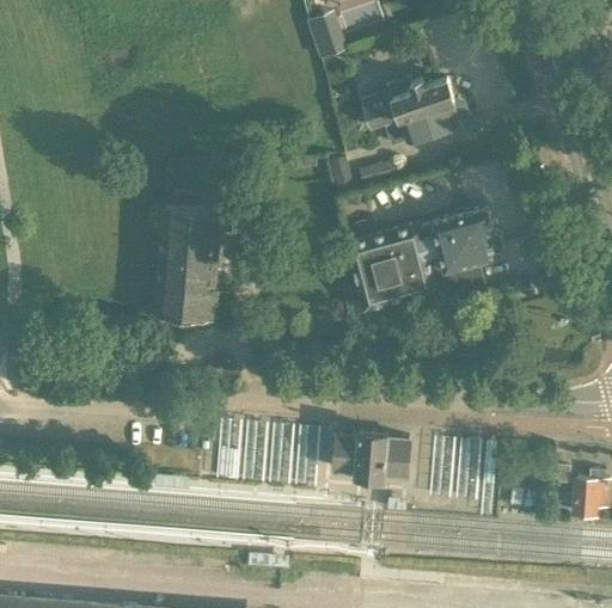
[(408,140),(458,123),(465,121),(469,114),(464,102),(457,98),(454,98),(448,79),(423,87),(421,80),(411,84),(409,79),(386,86),(387,91),(360,99),(371,131),(384,127),(390,146),(408,140)]
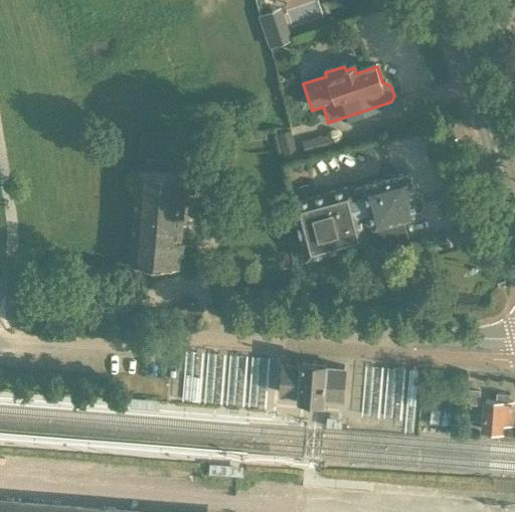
[(266,132),(244,134),(245,143),(266,141),(266,132)]
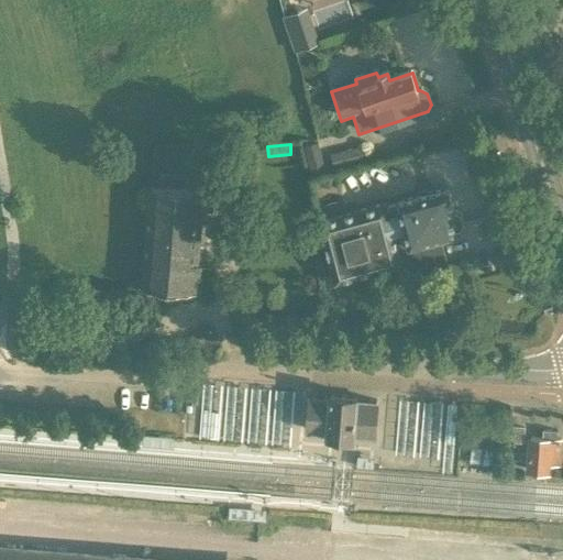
[(318,145),(305,149),(311,176),(324,173),(318,145)]
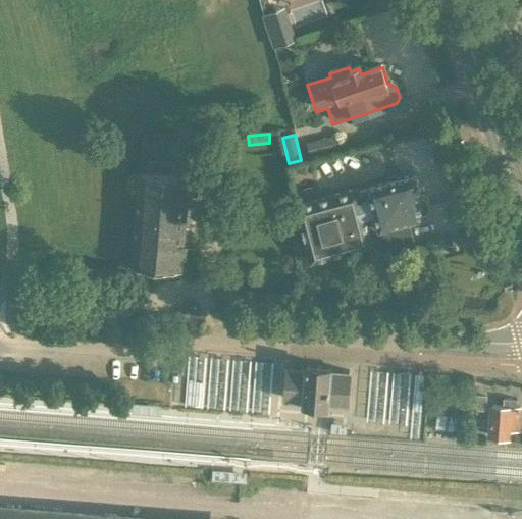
[(335,138),(306,145),(309,157),(338,150),(335,138)]
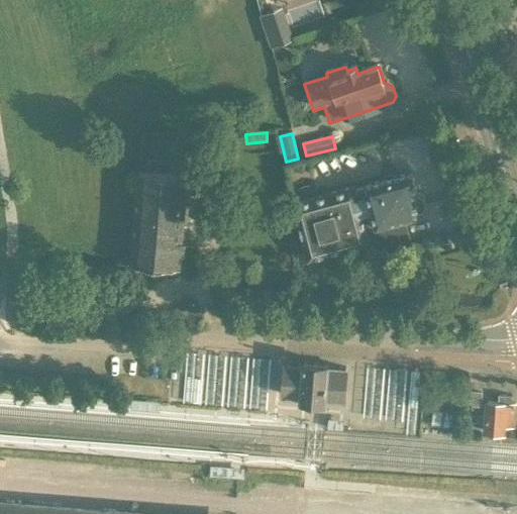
[(136,173),(129,267),(180,271),(187,178),(136,173)]
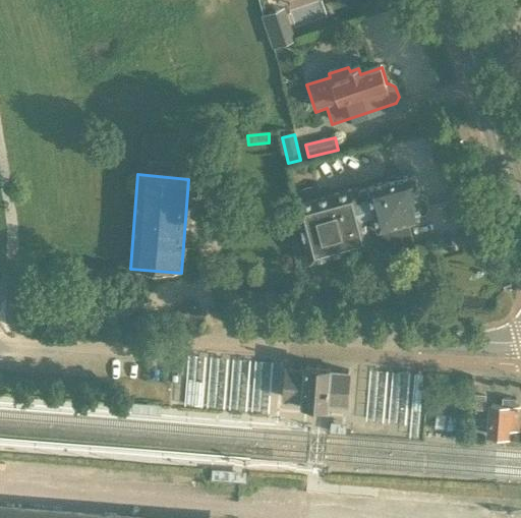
[(406,222),(421,217),(425,217),(429,210),(427,202),(420,198),(414,177),(368,189),(368,188),(295,209),(310,262),(369,245),(372,256),(412,245),(406,222)]
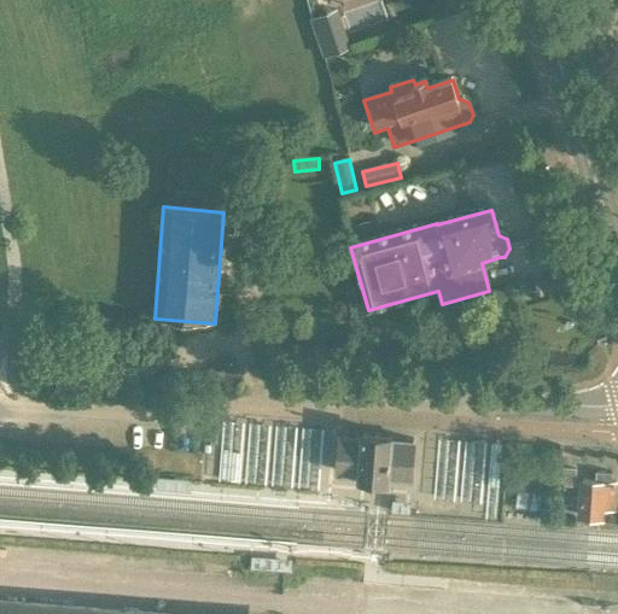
[(334,477),(373,480),(413,483),(417,440),(338,434),(337,451),(334,477)]
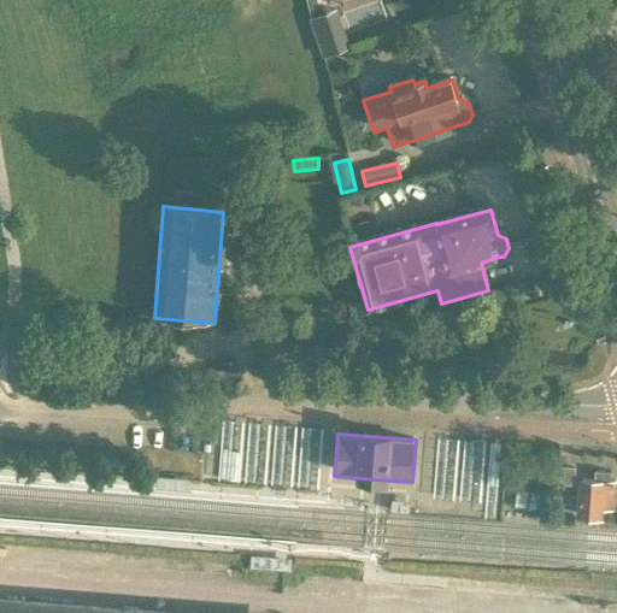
[(574,488),(576,471),(576,470),(556,469),(554,487),(574,488)]
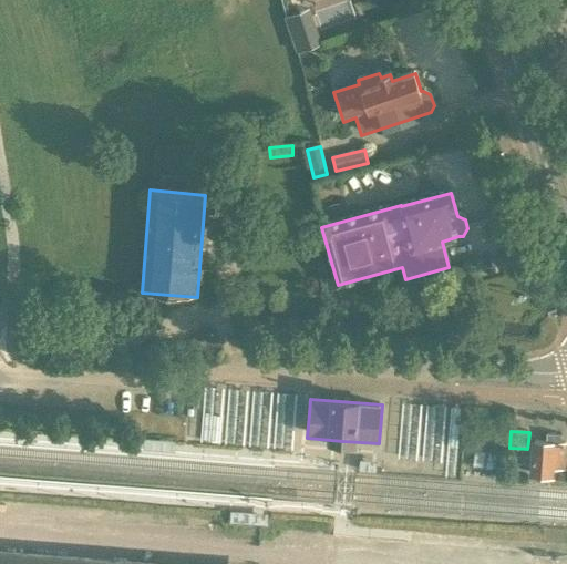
[(547,434),(547,443),(533,442),(531,479),(552,480),(552,471),(564,472),(565,444),(562,444),(562,436),(547,434)]
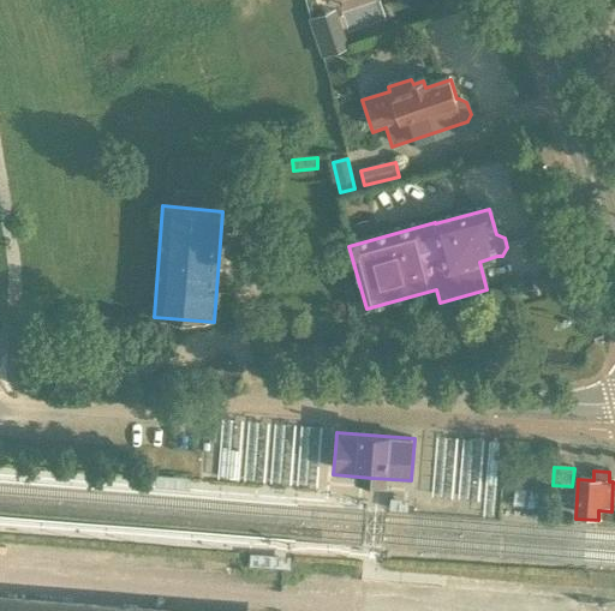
[(514,490),(513,501),(513,508),(538,510),(541,493),(514,490)]
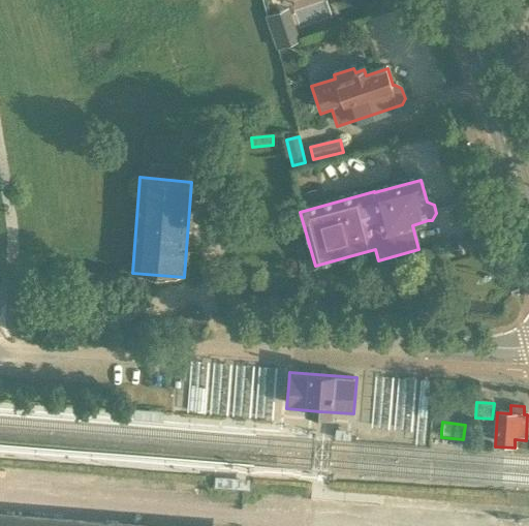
[(207,488),(242,489),(242,467),(208,466),(207,488)]
